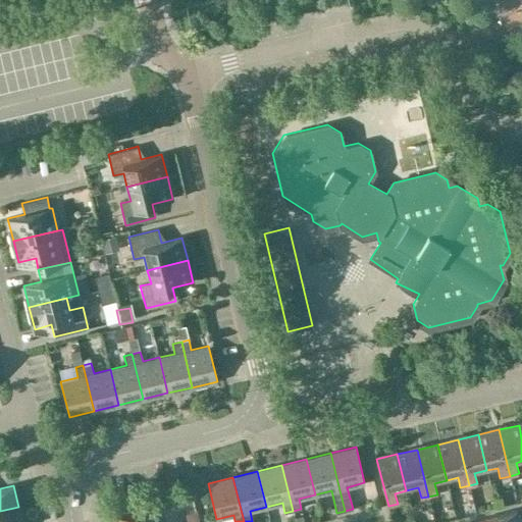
[(21,521),(18,507),(0,511),(0,521),(21,521)]
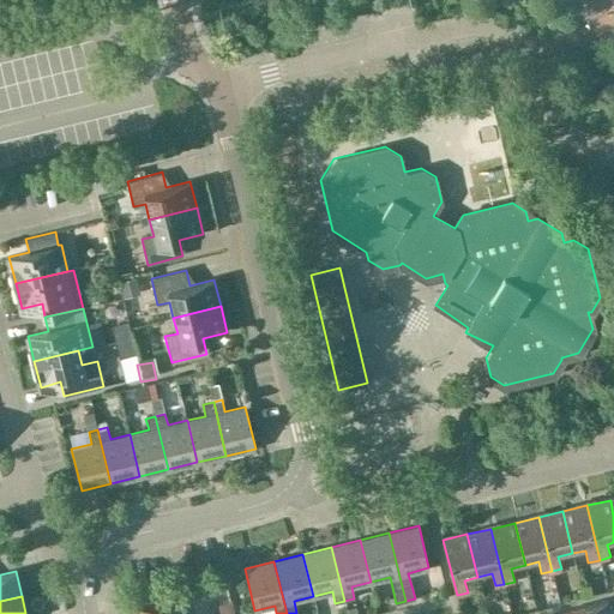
[(137,613),(176,613),(173,599),(136,607),(137,613)]
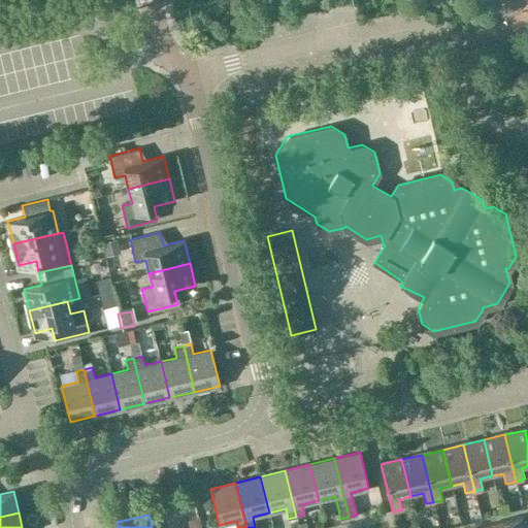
[(198,517),(188,520),(189,527),(200,525),(198,517)]
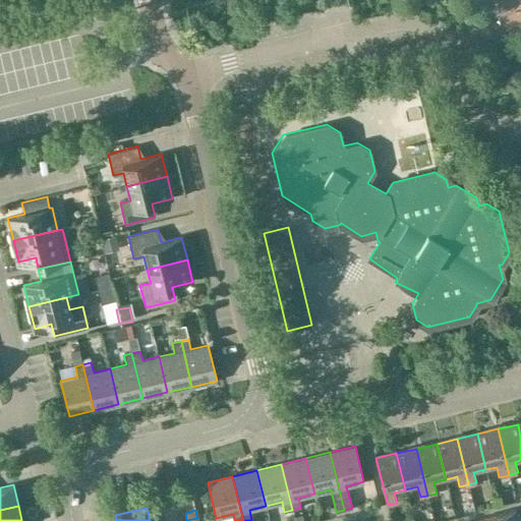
[(479,520),(517,520),(515,510),(479,518),(479,520)]
